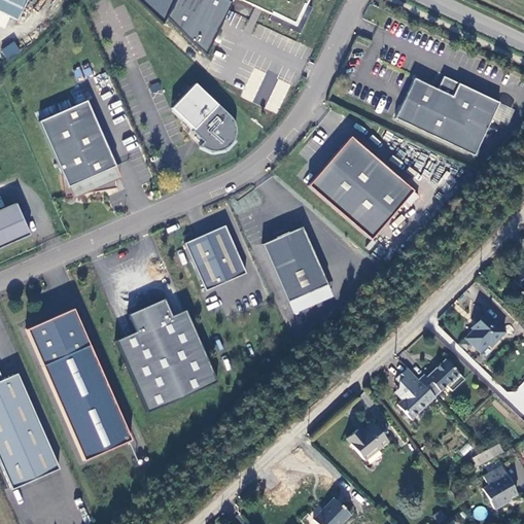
[(0,0),(0,7),(20,18),(28,0),(0,0)]
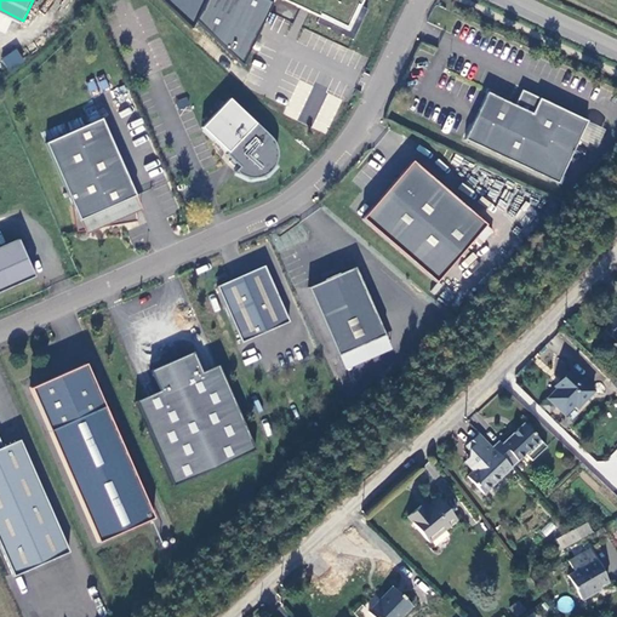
[(199,17),(246,62),(255,45),(272,7),(275,0),(295,0),(324,13),(349,26),(360,4),(363,5),(365,0),(207,0),(205,5),(200,3),(196,12),(200,15),(199,17)]
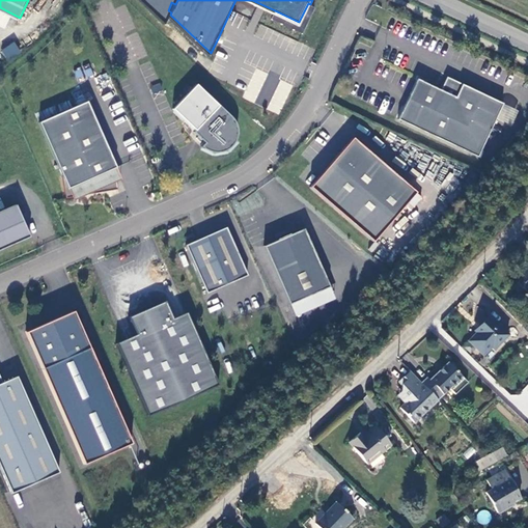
[(316,7),(310,4),(308,3),(299,22),(277,11),(273,19),(304,32),(316,7)]
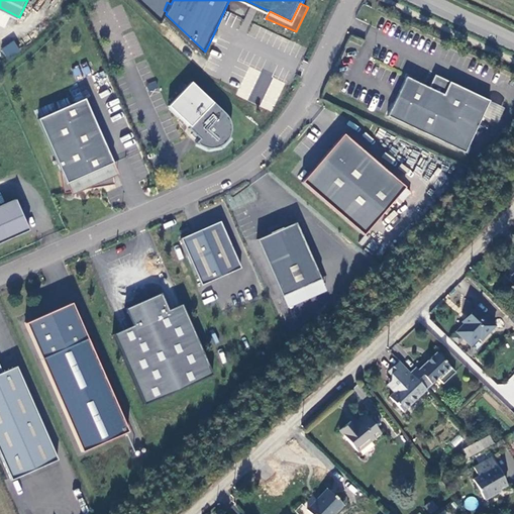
[(12,57),(24,47),(16,37),(4,46),(12,57)]
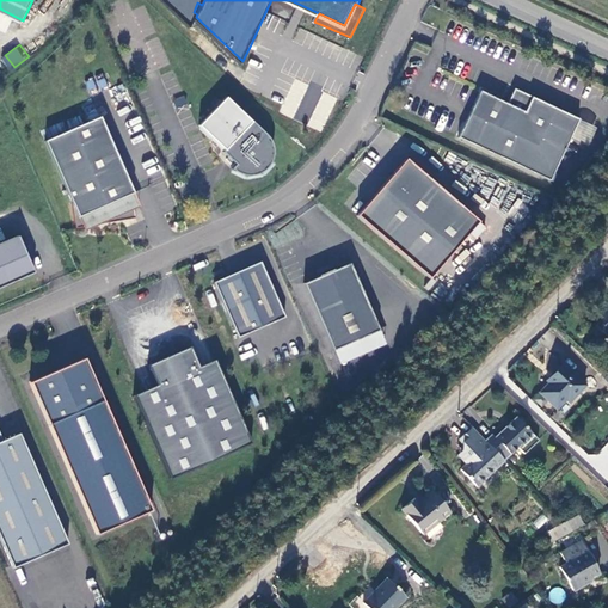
[(93,90),(111,83),(106,72),(90,80),(93,90)]
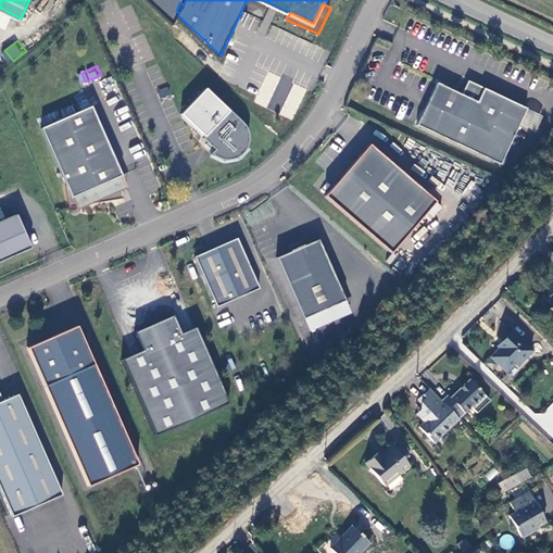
[(469,79),(464,92),(439,82),(418,124),(502,163),(528,108),(469,79)]
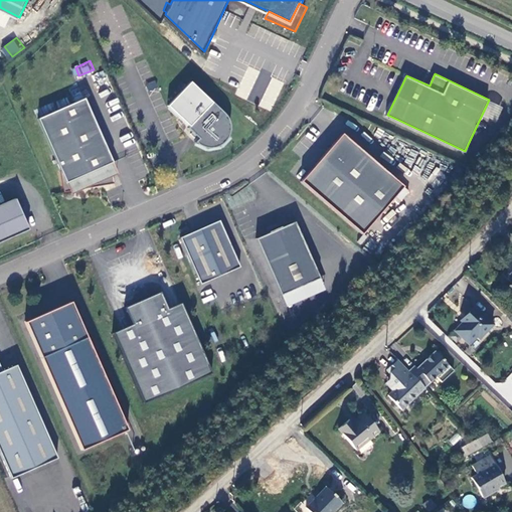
[(229,117),(225,111),(214,100),(213,101),(192,79),(169,104),(191,124),(189,126),(193,130),(192,132),(196,136),(198,134),(200,136),(196,139),(197,140),(201,143),(204,144),(208,146),(213,146),(219,144),(221,143),(223,142),(227,138),(229,134),(230,132),(231,127),(231,124),(230,119),(229,117)]
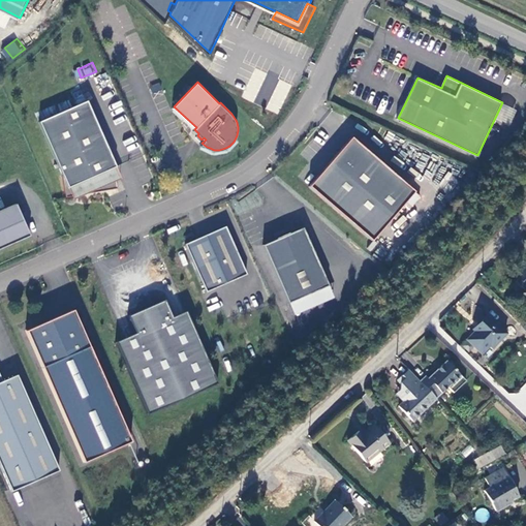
[(89,99),(41,120),(64,174),(67,195),(119,186),(116,165),(117,165),(89,99)]
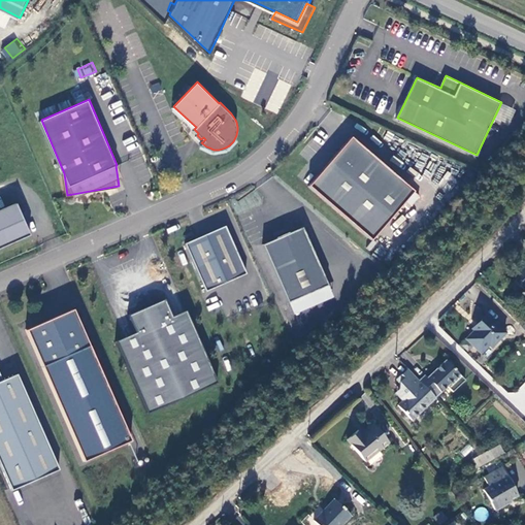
[(516,109),(502,102),(495,117),(510,124),(516,109)]
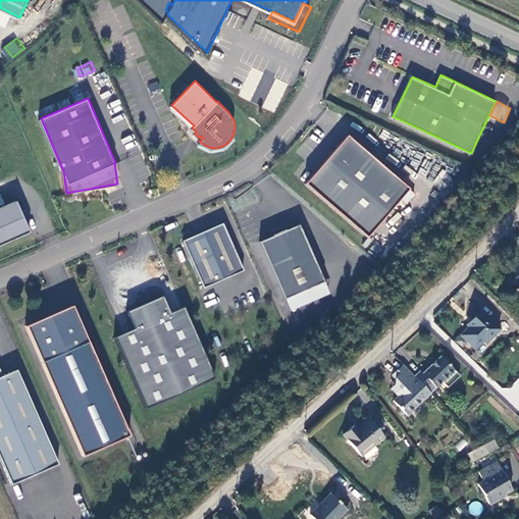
[(401,198),(410,188),(348,134),(306,183),(368,237),(401,198)]
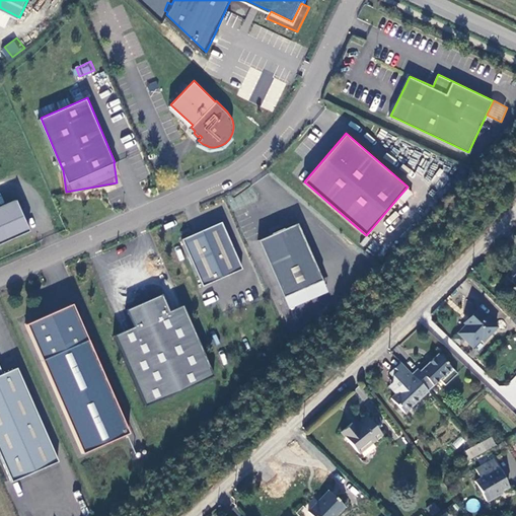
[(408,187),(398,197),(404,202),(413,192),(408,187)]
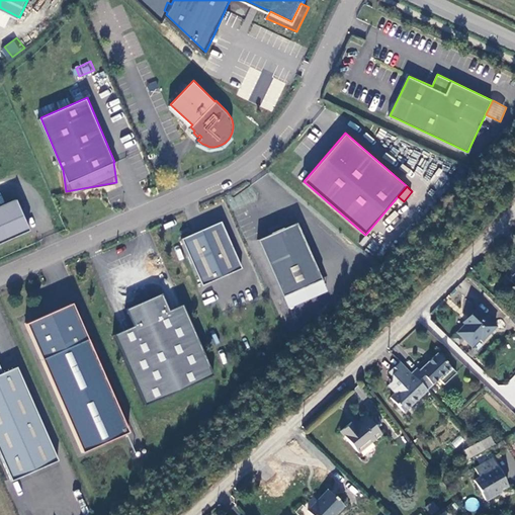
[(0,242),(30,229),(17,197),(0,204),(0,242)]
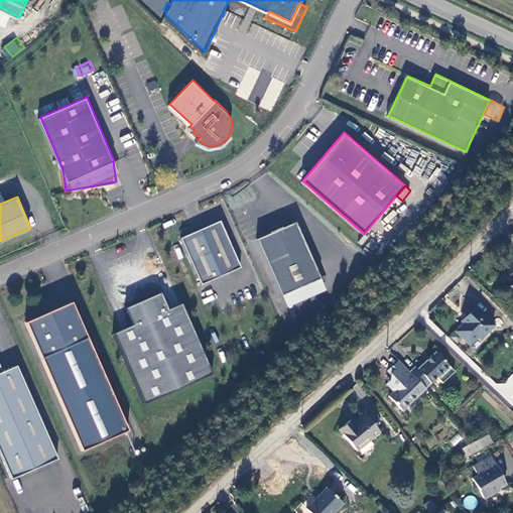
[(221,219),(181,236),(203,283),(242,266),(221,219)]
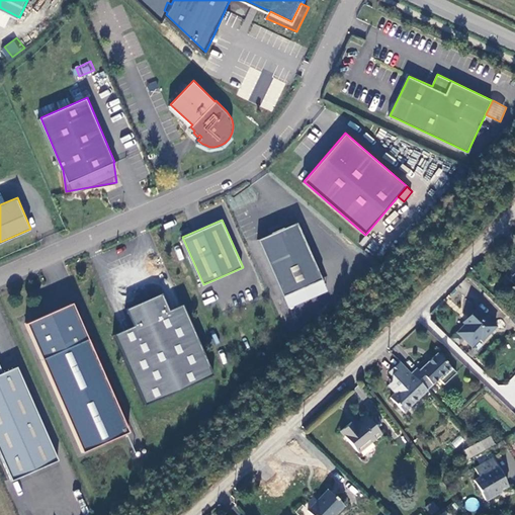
[(297,222),(258,239),(283,295),(322,278),(323,278),(297,222)]
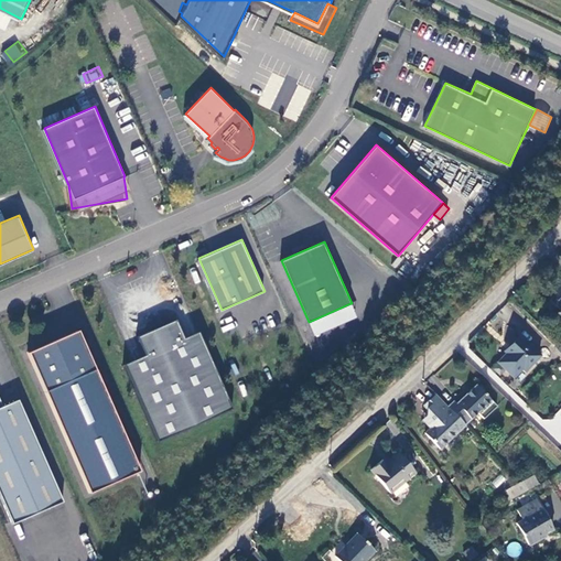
[(351,303),(309,322),(314,334),(356,316),(351,303)]
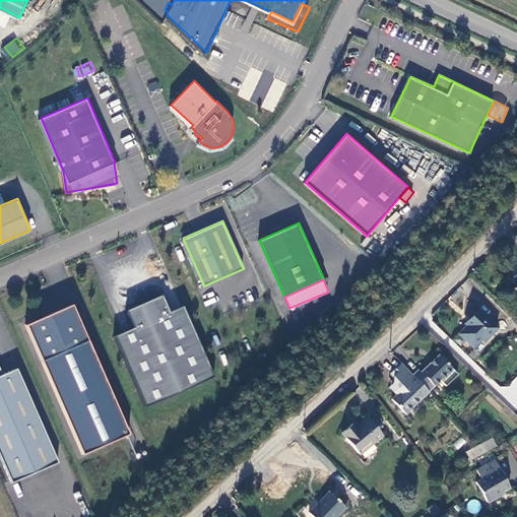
[(146,405),(215,375),(184,304),(171,310),(166,299),(168,299),(165,293),(127,309),(134,326),(115,334),(146,405)]
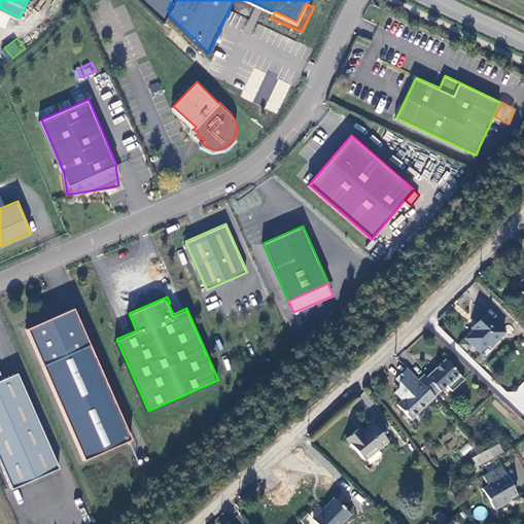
[(74,307),(27,327),(86,458),(134,437),(74,307)]
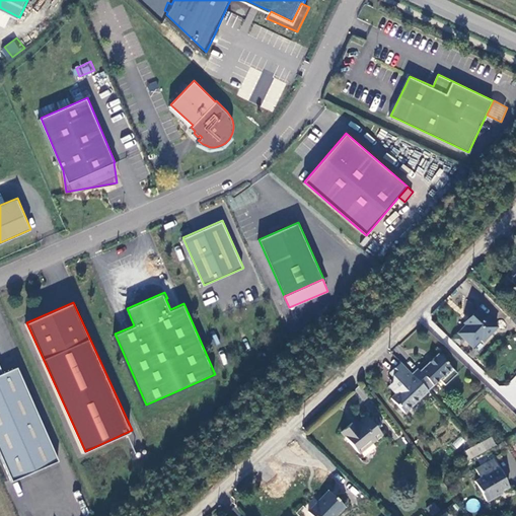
[(499,323),(481,305),(466,320),(468,322),(460,329),(475,344),(483,336),(486,339),(499,323)]
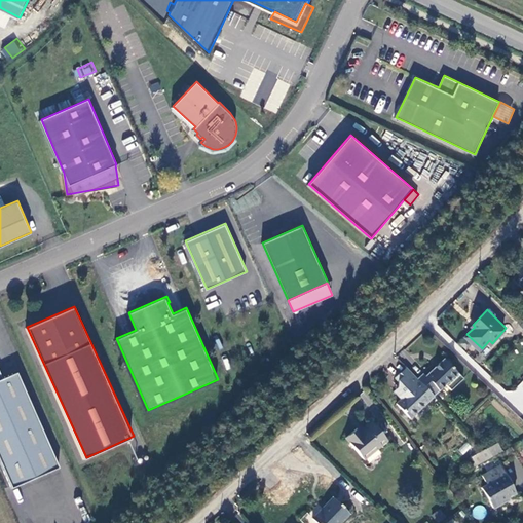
[(425,371),(420,376),(437,393),(460,369),(447,356),(428,373),(425,371)]
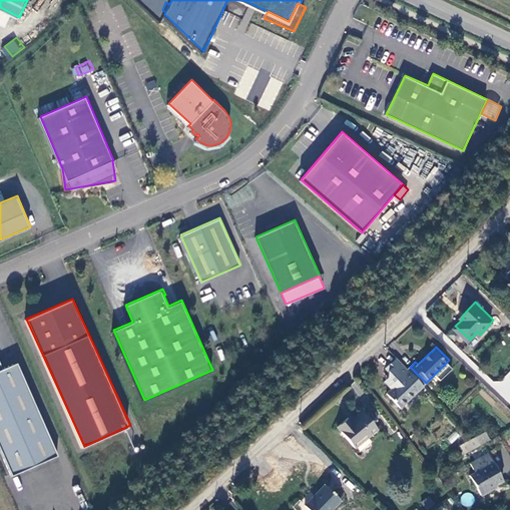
[(398,355),(392,362),(395,364),(401,358),(398,355)]
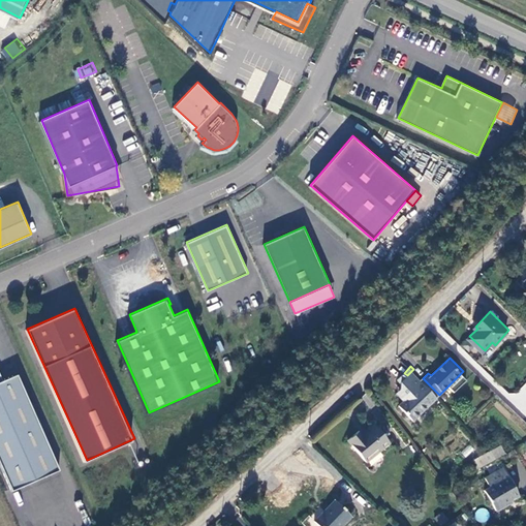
[(406,398),(401,403),(416,419),(439,395),(423,378),(413,369),(407,375),(404,373),(400,377),(403,381),(403,387),(405,390),(402,393),(406,398)]
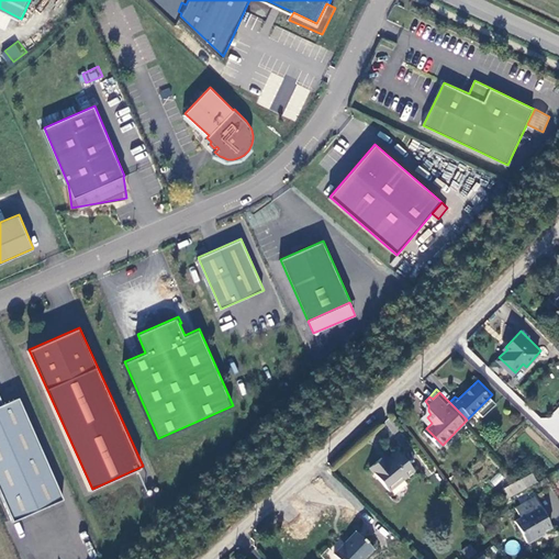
[(0,489),(13,520),(64,498),(19,395),(3,403),(0,394),(0,489)]
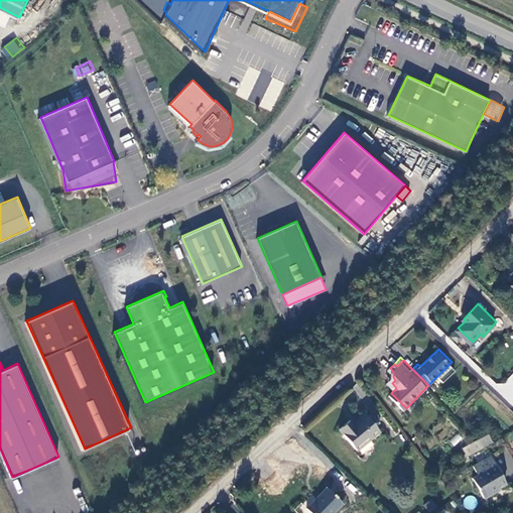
[(360,449),(382,429),(367,410),(356,420),(353,417),(342,426),(360,449)]
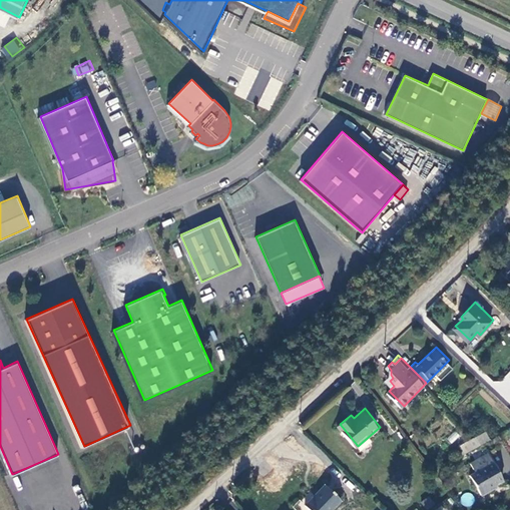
[(459,429),(450,434),(453,440),(462,435),(459,429)]
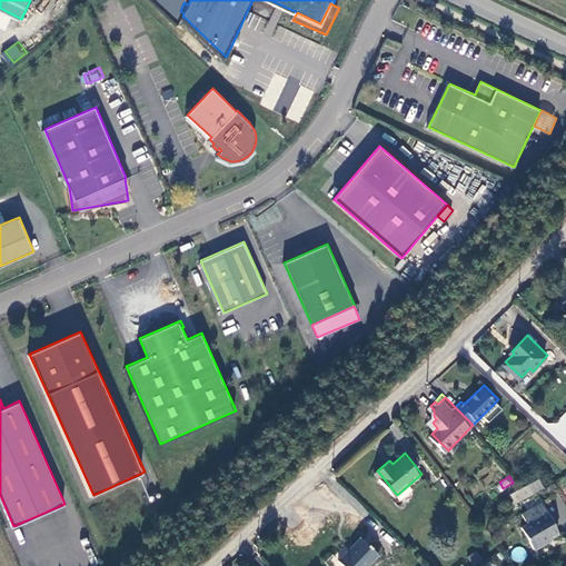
[(542,476),(528,484),(534,493),(547,485),(542,476)]
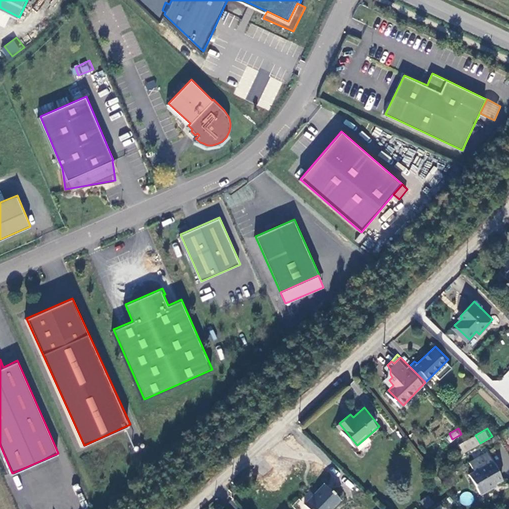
[(456,446),(460,454),(480,443),(475,435),(456,446)]
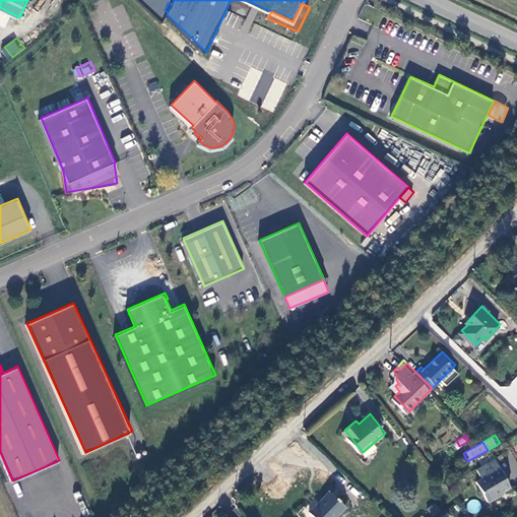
[(477,468),(482,476),(477,480),(490,500),(499,493),(498,493),(511,483),(494,457),(477,468)]
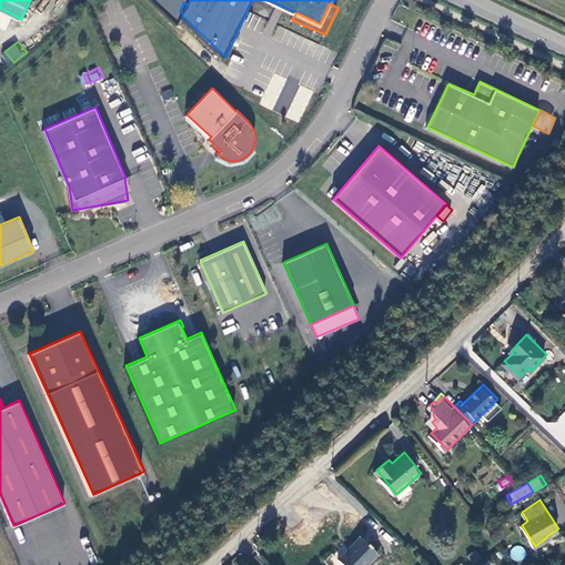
[(341,557),(349,564),(367,564),(381,552),(362,534),(341,557)]
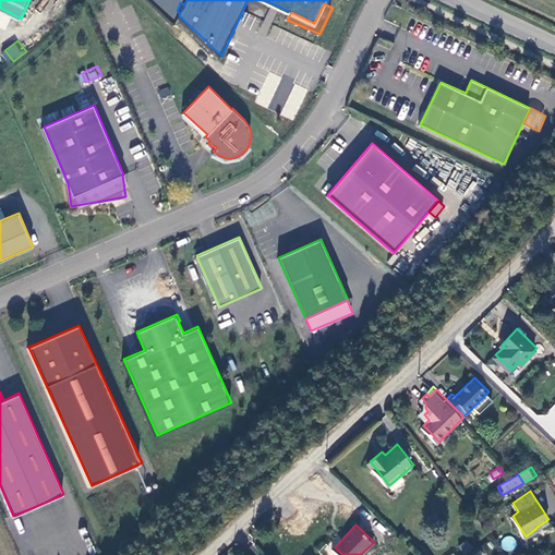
[(515,531),(503,538),(509,549),(520,543),(515,531)]
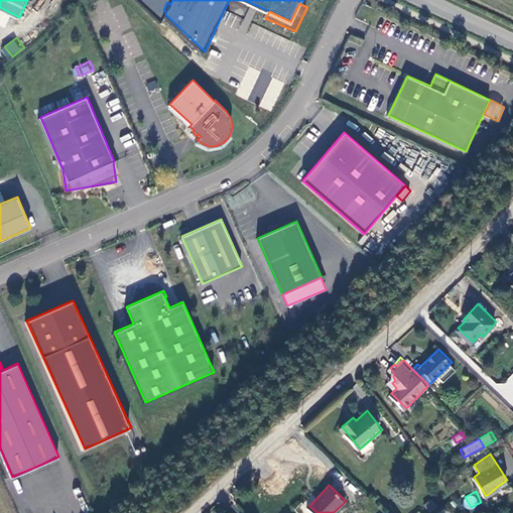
[(426,502),(432,510),(440,504),(434,496),(426,502)]
